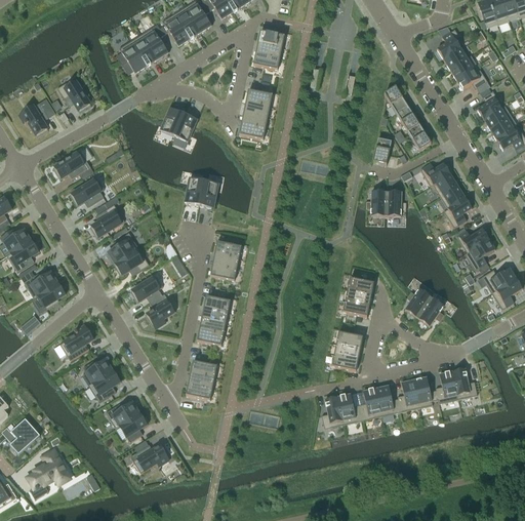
[(209,22),(203,12),(197,3),(196,0),(192,0),(185,4),(201,31),(206,28),(211,25),(209,22)]
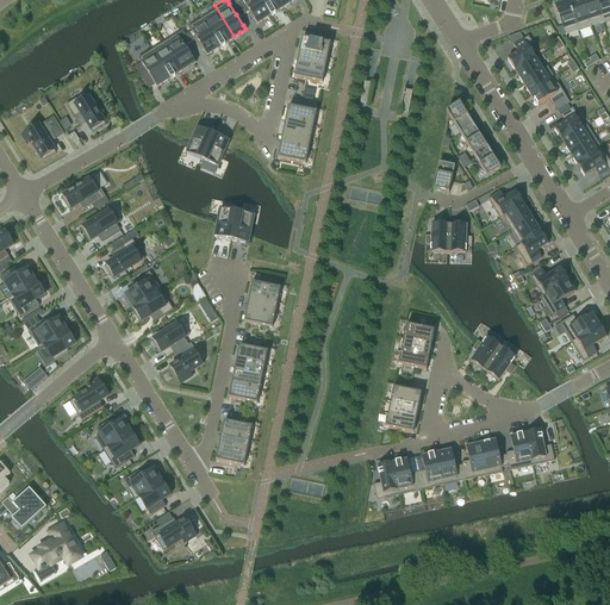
[(242,11),(236,0),(234,0),(229,4),(236,14),(242,11)]
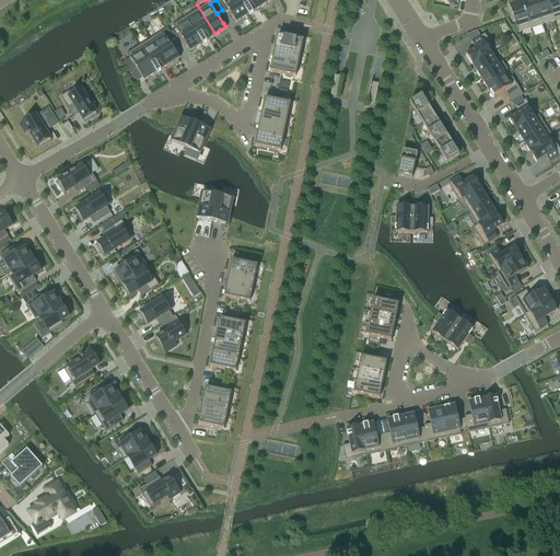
[(228,7),(223,0),(217,0),(222,10),(228,7)]
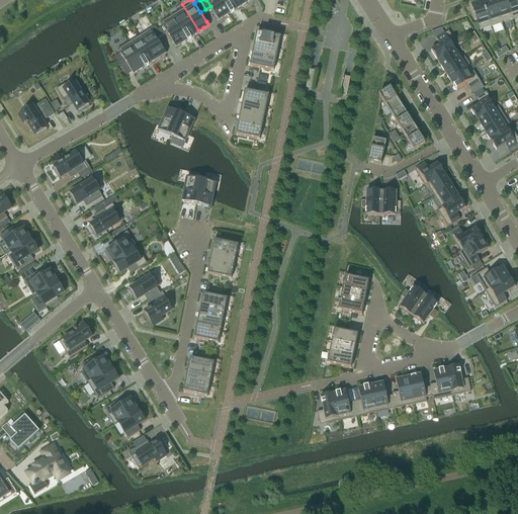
[(228,8),(223,0),(206,0),(210,6),(219,18),(223,15),(230,11),(228,8)]
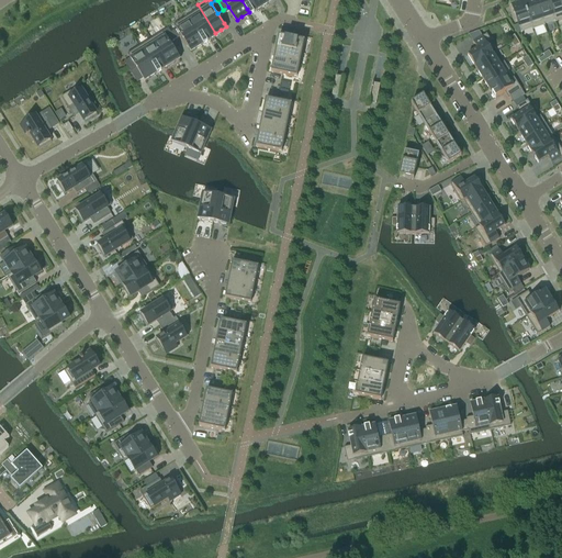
[(261,3),(259,0),(242,0),(247,9),(249,12),(256,8),(261,3)]
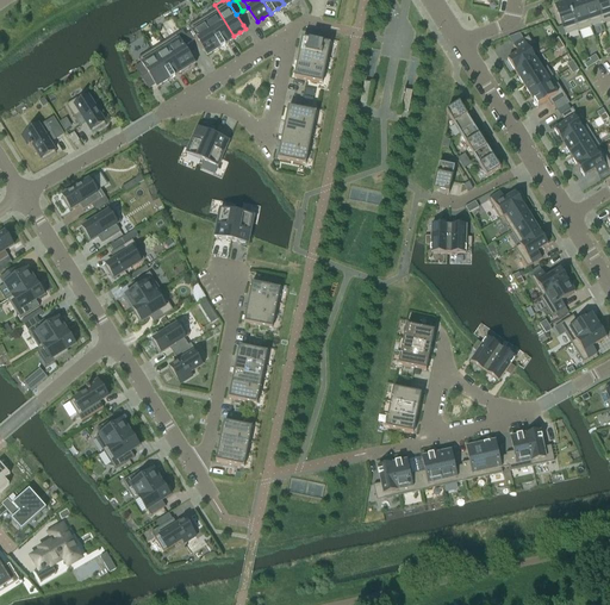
[(578,26),(570,0),(562,0),(555,2),(562,22),(565,30),(578,26)]
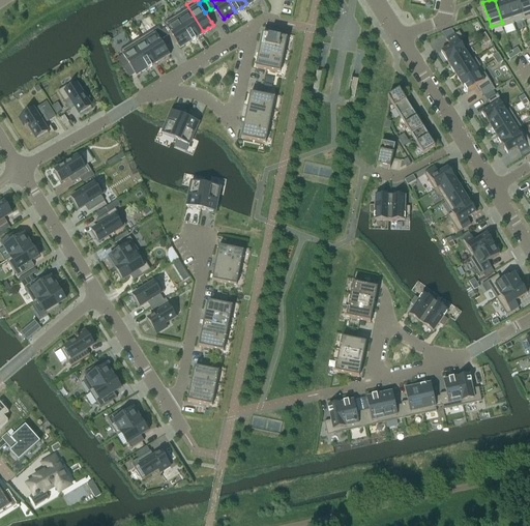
[(512,19),(505,0),(495,0),(502,23),(502,24),(512,21),(512,19)]
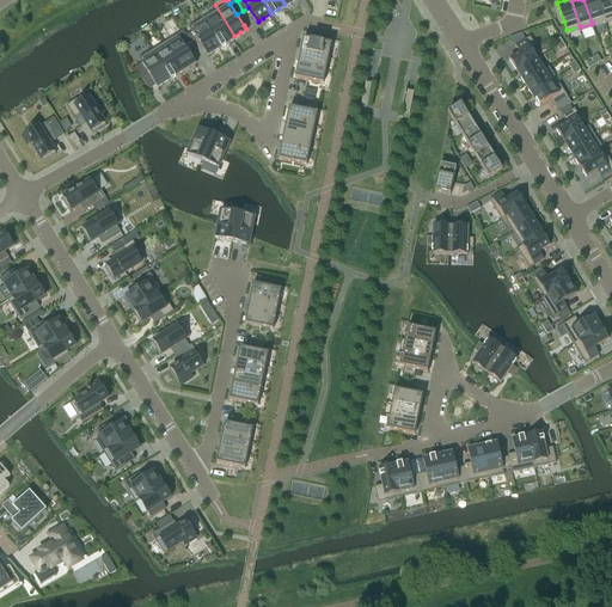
[(604,18),(597,0),(583,0),(592,22),(604,18)]
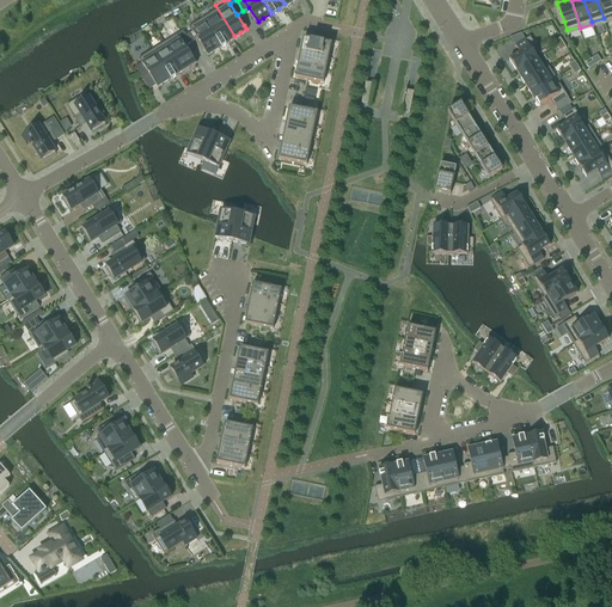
[(597,0),(604,18),(605,19),(611,16),(611,0),(597,0)]
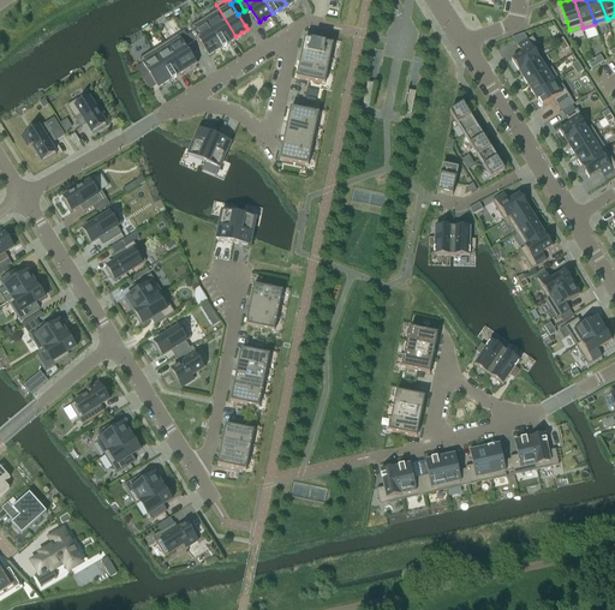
[(236,36),(216,5),(203,15),(220,42),(222,45),(230,40),(236,36)]
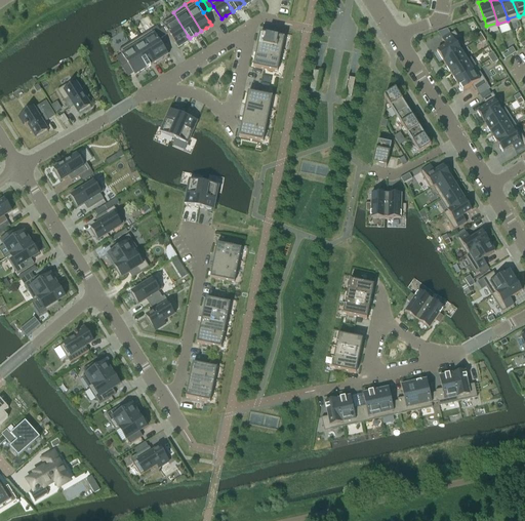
[(188,36),(173,12),(162,19),(164,24),(168,30),(178,45),(183,42),(190,38),(188,36)]
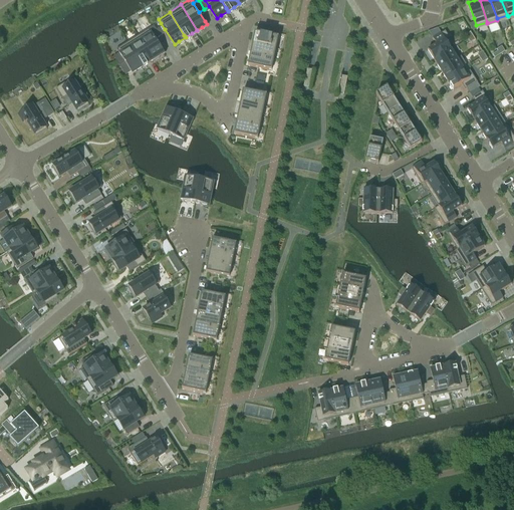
[(160,32),(156,26),(154,22),(149,25),(155,35),(160,32)]
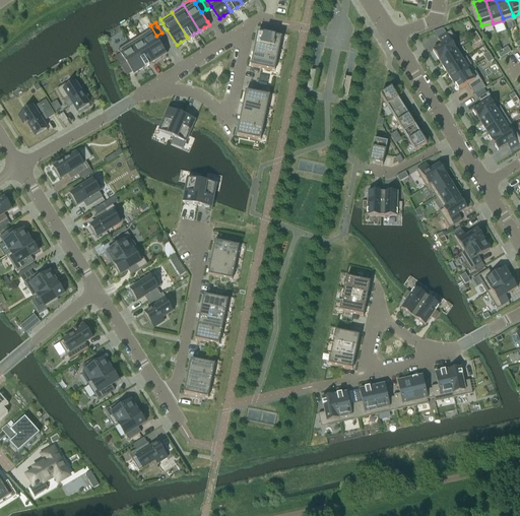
[(167,29),(163,23),(157,26),(161,33),(167,29)]
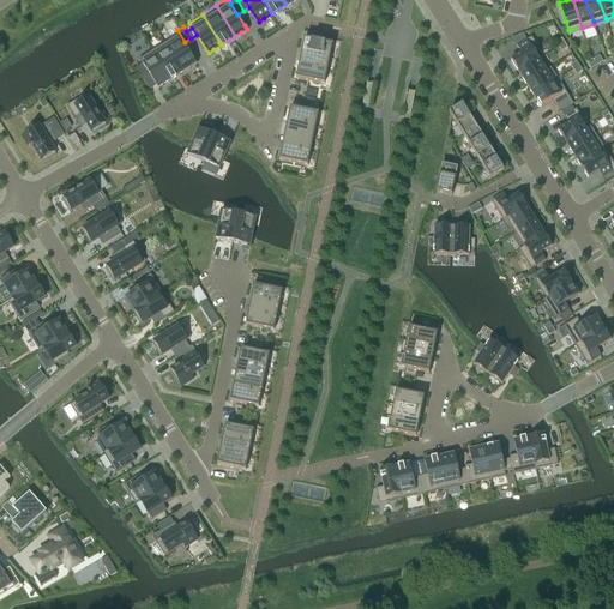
[(522,29),(513,32),(518,41),(527,36),(522,29)]
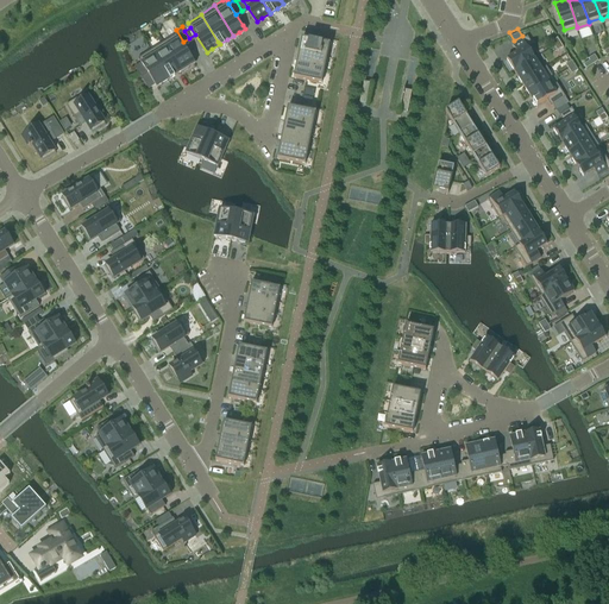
[(193,57),(183,42),(176,30),(164,37),(183,67),(189,63),(195,60),(193,57)]
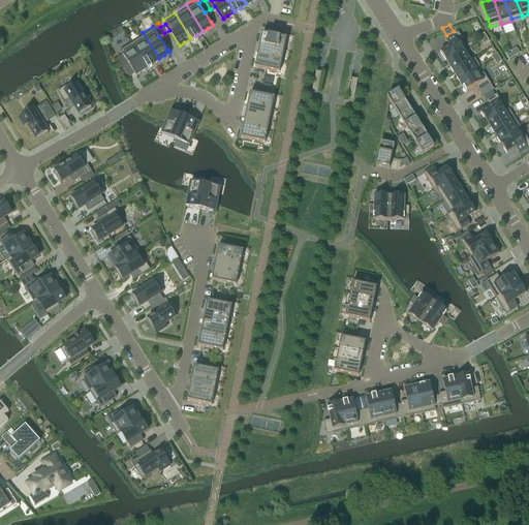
[(462,35),(458,28),(454,31),(446,35),(445,36),(448,42),(440,48),(446,58),(464,48),(458,38),(462,35)]
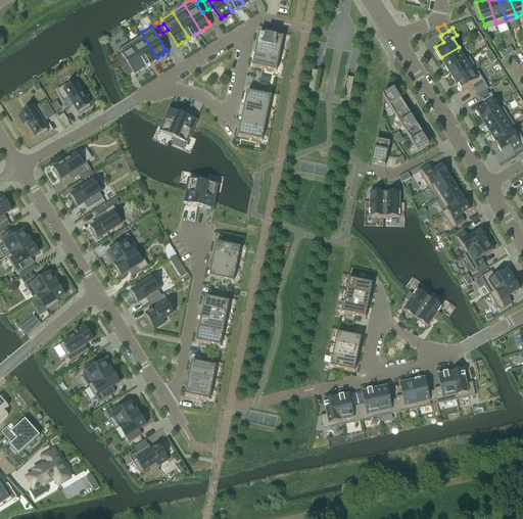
[(283,35),(258,30),(256,41),(257,42),(281,46),(283,35)]
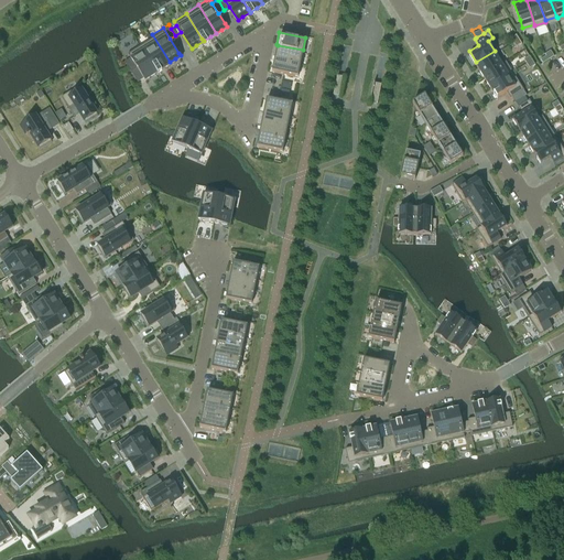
[(170,62),(152,34),(139,42),(155,67),(156,71),(164,66),(170,62)]
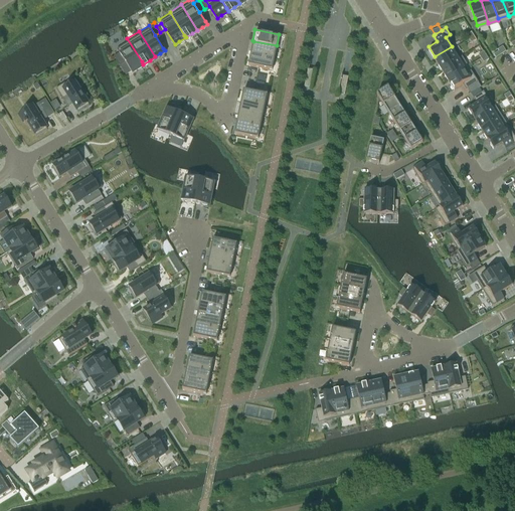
[(142,61),(127,38),(116,45),(119,50),(125,59),(131,68),(132,71),(137,68),(143,64),(142,61)]
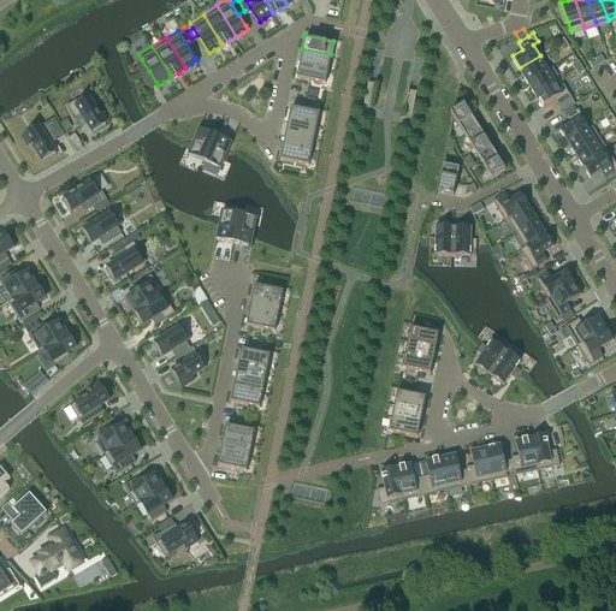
[(327,67),(331,54),(303,49),(302,48),(300,61),(301,63),(327,67)]
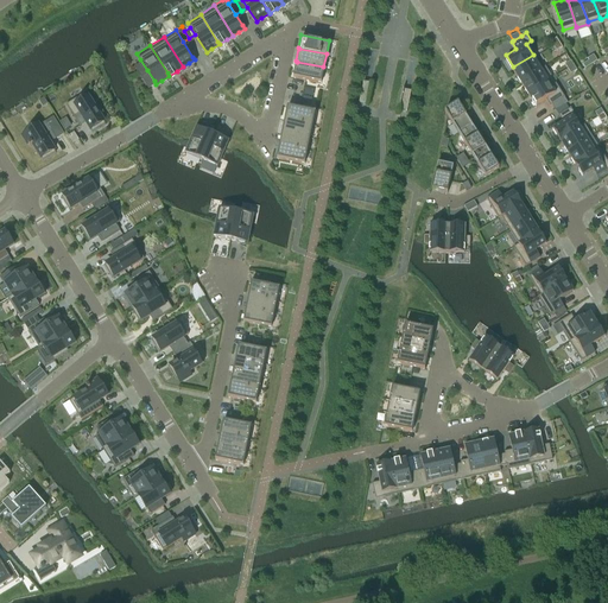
[(596,57),(593,50),(587,55),(588,56),(590,61),(596,57)]
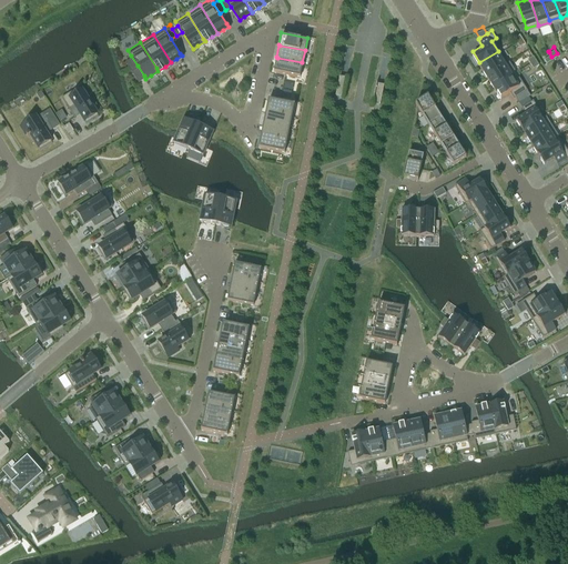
[(486,73),(507,60),(500,49),(498,51),(479,62),(486,73)]
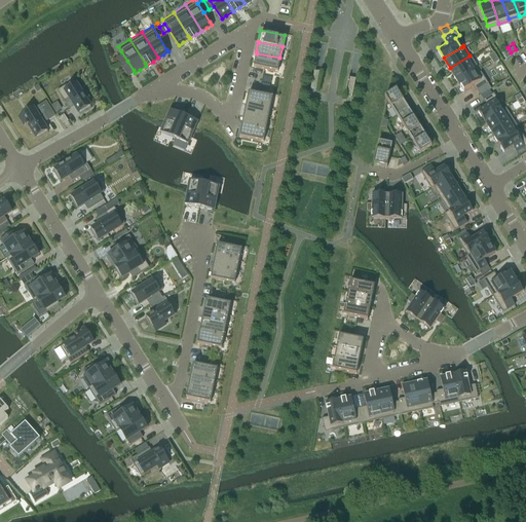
[(127,61),(121,51),(116,54),(122,65),(122,64),(127,61)]
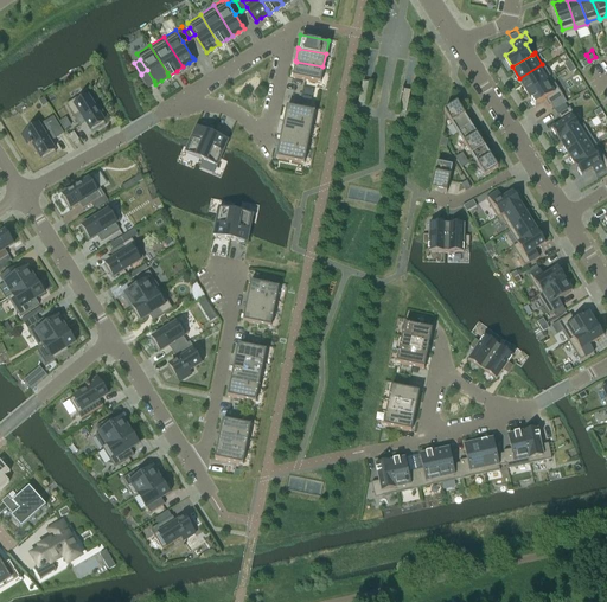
[(320,79),(323,66),(296,62),(295,61),(292,74),(320,79)]
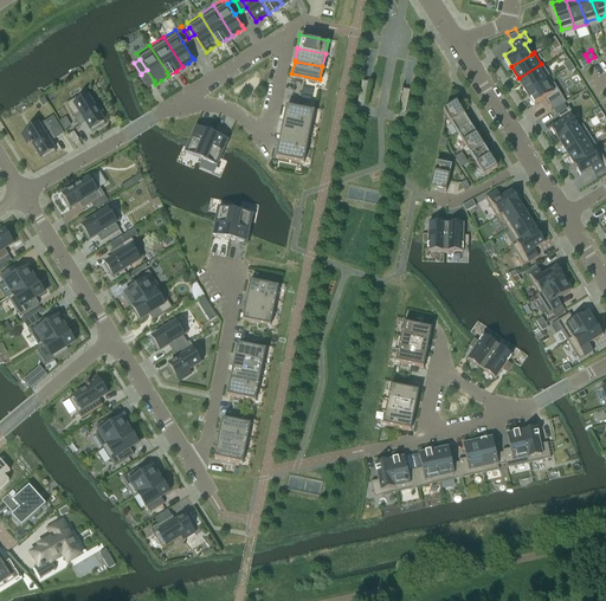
[(526,90),(550,73),(543,63),(541,64),(519,78),(526,90)]
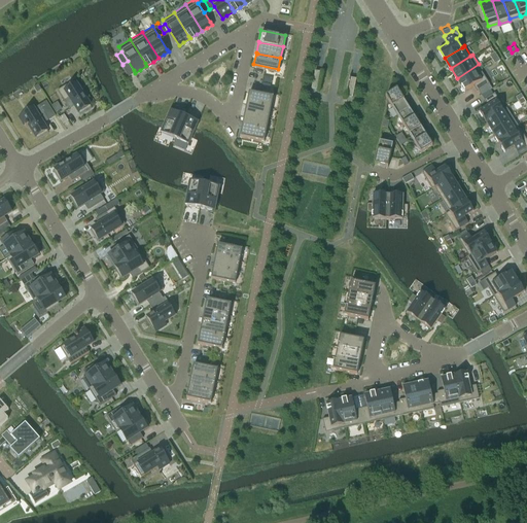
[(489,80),(479,64),(457,78),(463,89),(472,82),(477,89),(479,88),(489,80)]
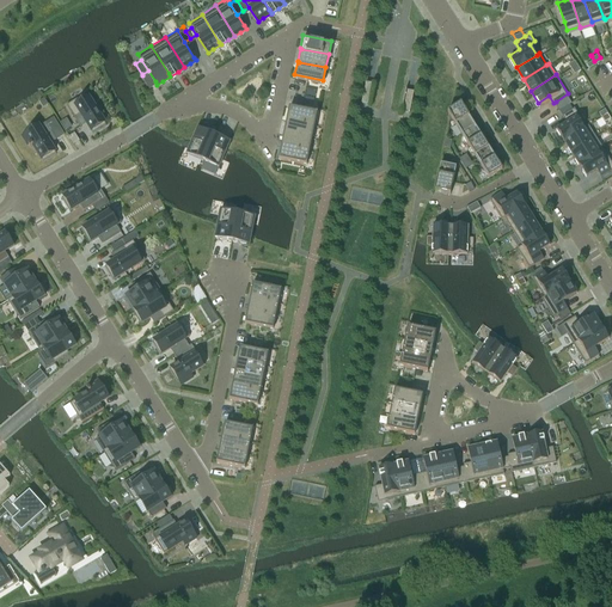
[(369,103),(374,79),(373,79),(373,80),(366,79),(361,99),(368,102),(368,103),(369,103)]
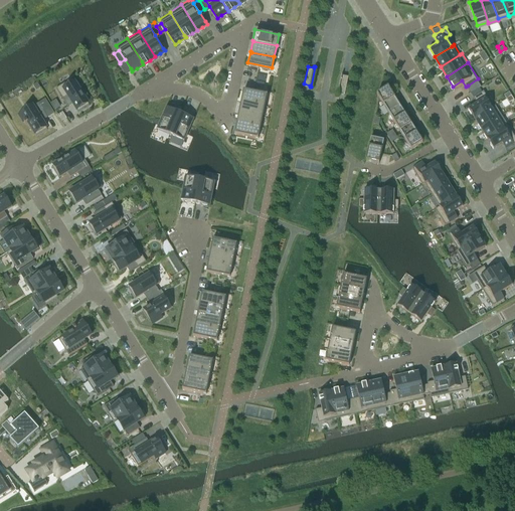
[(344,92),(347,74),(341,73),(342,72),(340,71),(337,92),(338,92),(338,91),(344,92)]
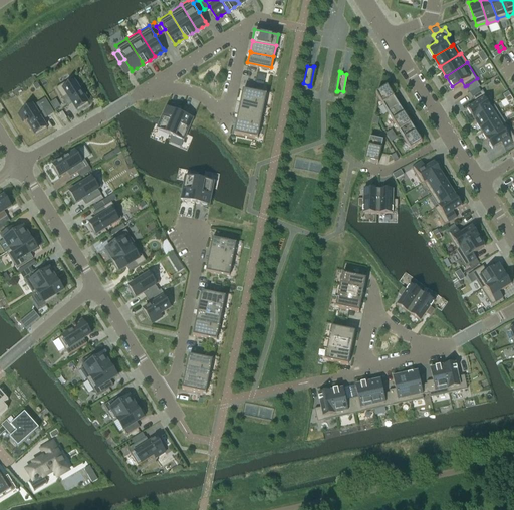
[(71,74),(55,84),(67,103),(68,102),(66,100),(71,98),(72,100),(77,108),(88,101),(79,87),(82,85),(77,77),(74,78),(71,74)]
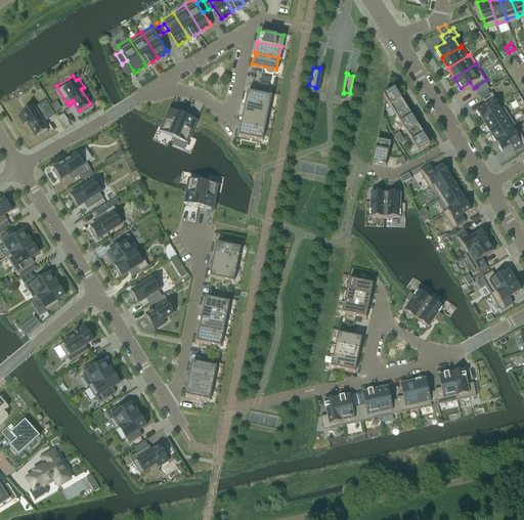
[(486,80),(476,87),(478,91),(489,85),(486,80)]
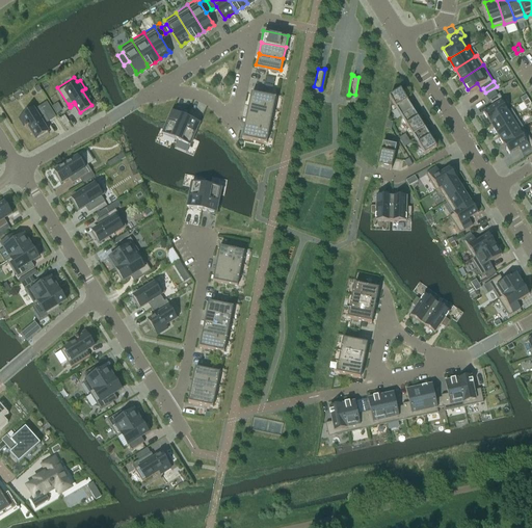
[(413,106),(400,86),(392,91),(389,94),(391,98),(401,113),(413,106)]
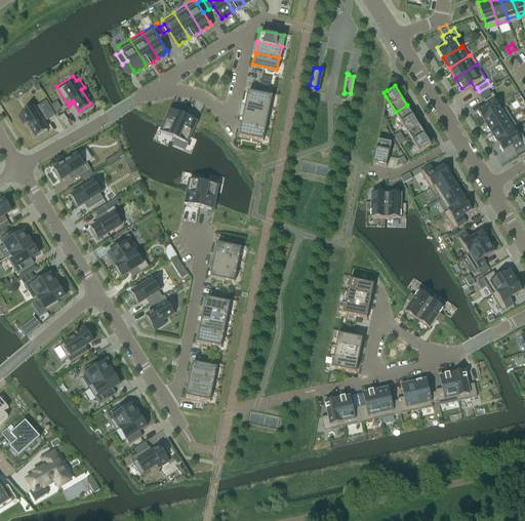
[(272,94),(247,89),(245,101),(270,106),(272,94)]
